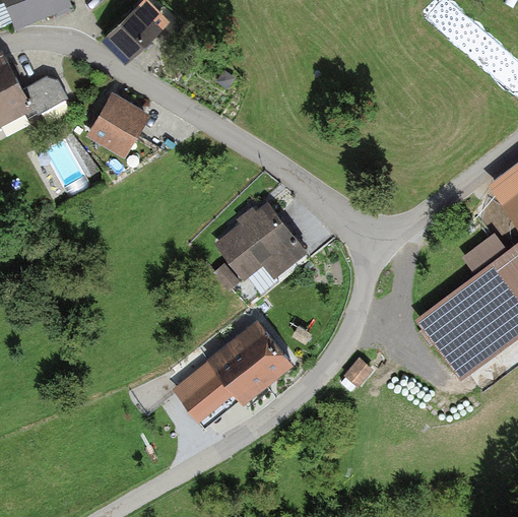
[(74,0),(4,0),(16,27),(75,1),(74,0)]
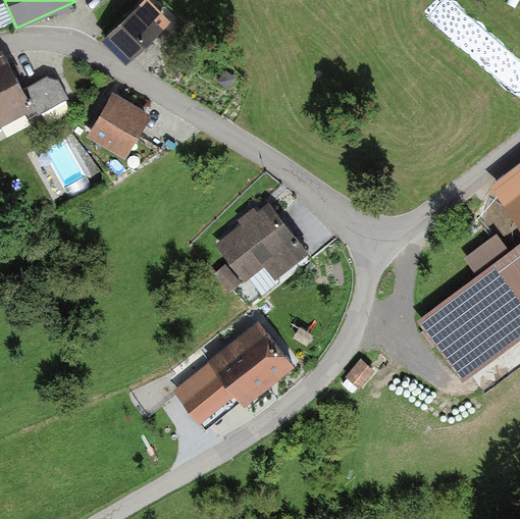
[(160,33),(137,7),(102,40),(125,64),(160,33)]
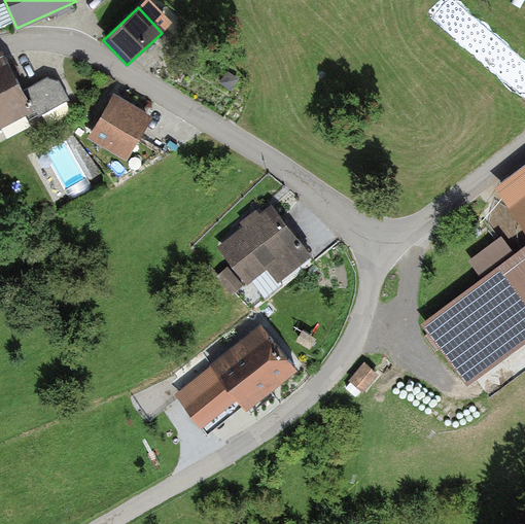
[(0,124),(30,109),(34,117),(71,98),(59,74),(23,93),(3,55),(0,56),(0,124)]
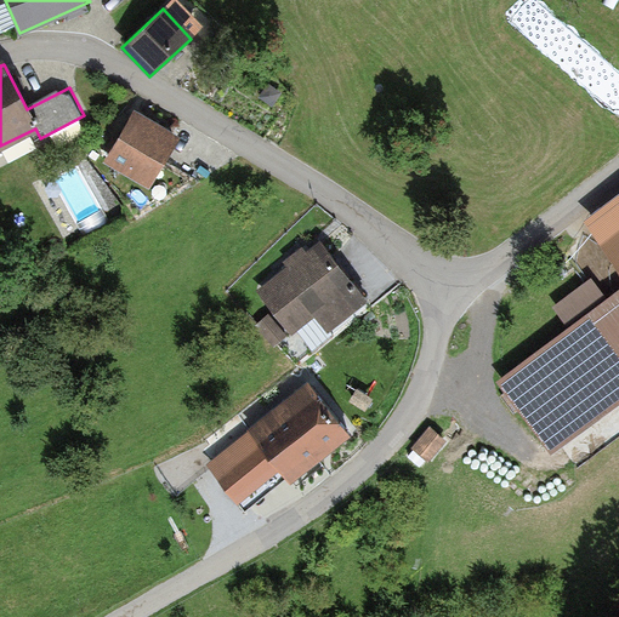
[(180,138),(136,114),(109,163),(152,187),(180,138)]
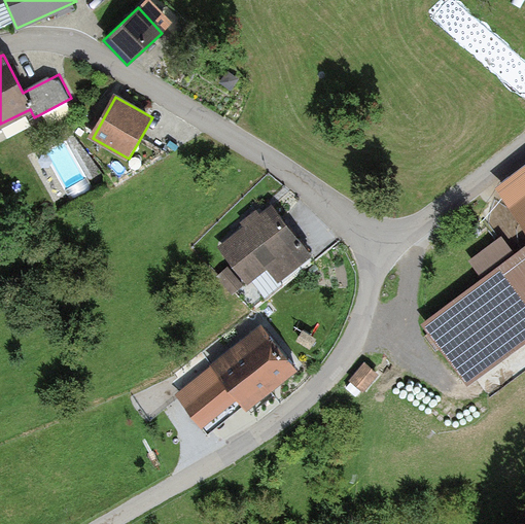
[(524,165),(492,188),(524,233),(524,247),(420,324),(465,386),(524,343),(524,165)]
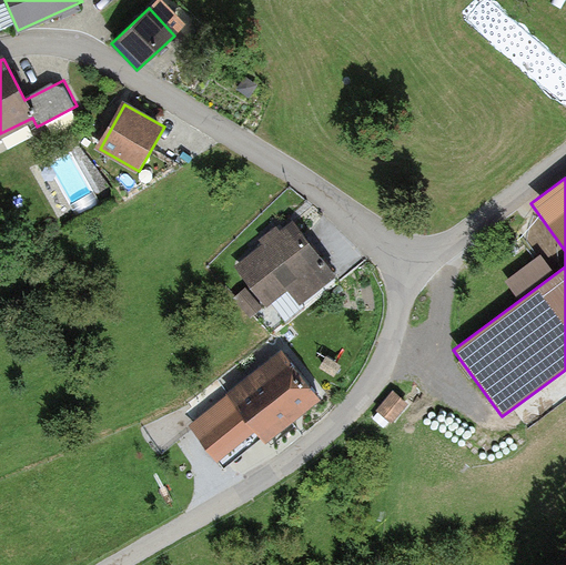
[(336,281),(294,224),(236,268),(268,308),(285,294),(297,310),(336,281)]
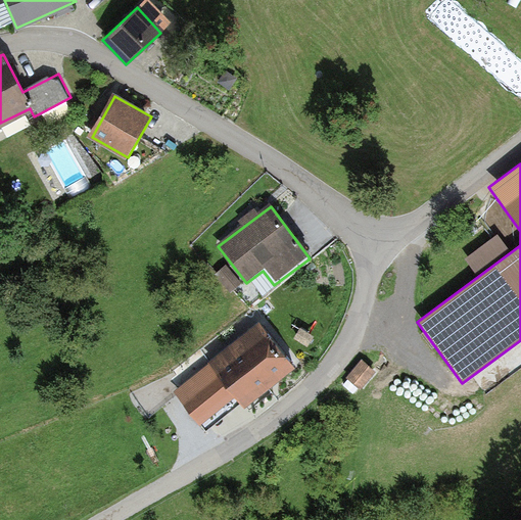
[(245,284),(229,267),(220,275),(236,293),(245,284)]
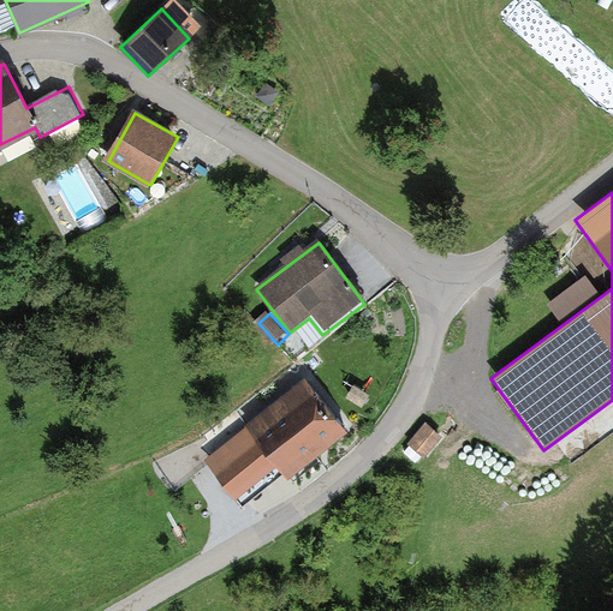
[(349,437),(310,387),(213,462),(239,497),(279,466),(291,481),(349,437)]
